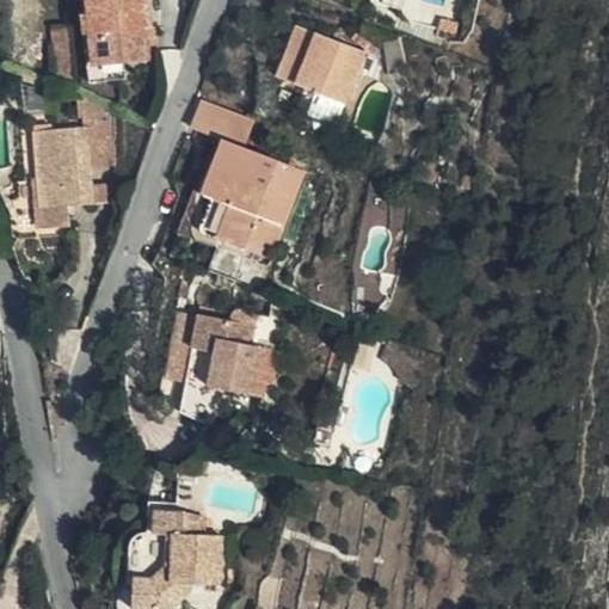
[(139,10),(147,10),(145,0),(85,0),(86,13),(88,34),(97,34),(100,63),(122,61),(145,59),(141,26),(139,10)]
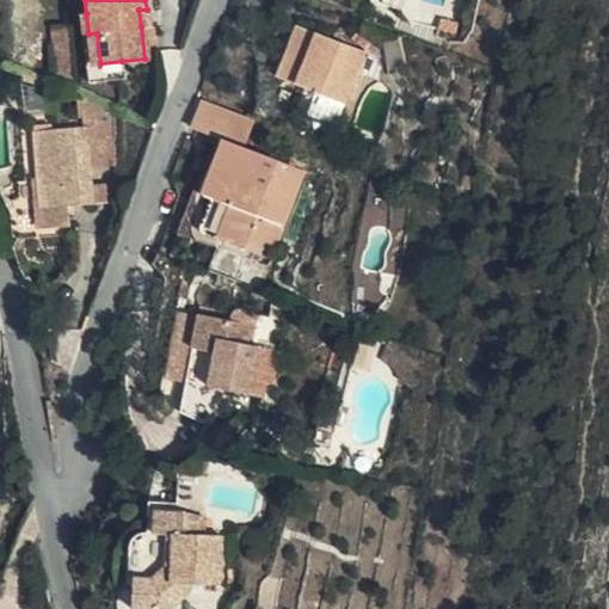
[(149,26),(147,10),(139,10),(141,26),(149,26)]
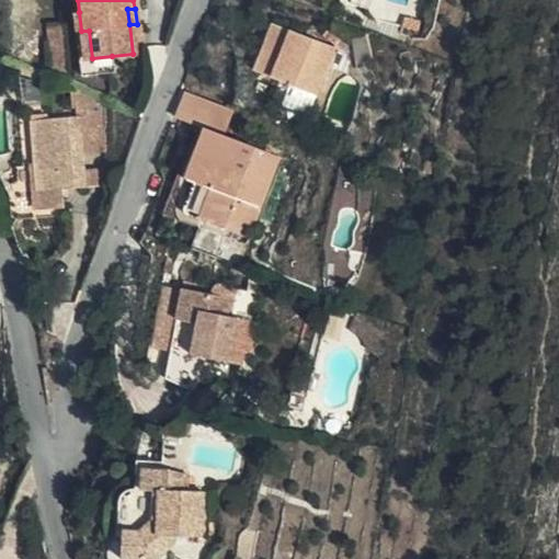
[(81,31),(79,12),(73,12),(80,73),(112,71),(112,56),(92,58),(89,31),(81,31)]
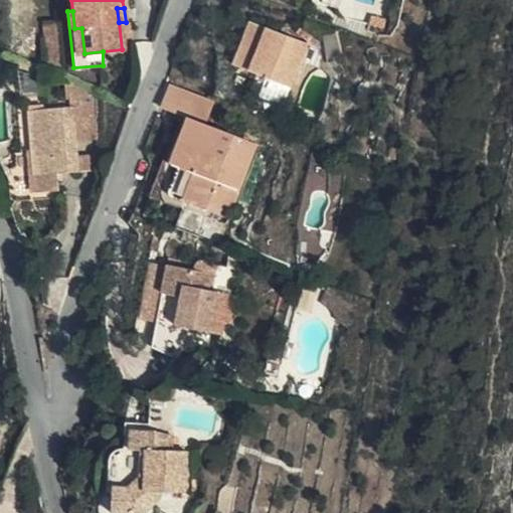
[(249,89),(258,93),(265,76),(288,87),(305,42),(249,21),(232,63),(255,73),(249,89)]
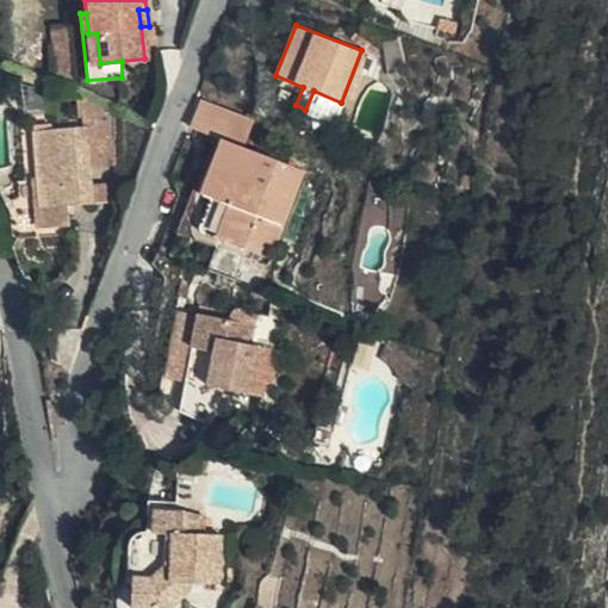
[(111,103),(78,90),(80,117),(92,117),(93,128),(111,126),(111,103)]
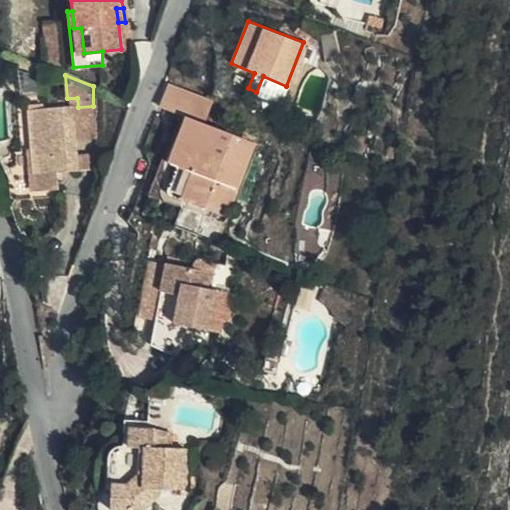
[(263,76),(256,92),(280,100),(286,86),(263,76)]
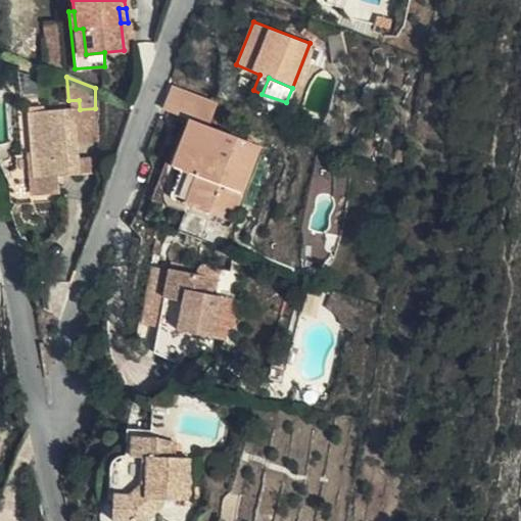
[(203,125),(212,101),(214,100),(173,84),(162,109),(189,120),(172,166),(178,170),(168,196),(227,220),(255,144),(203,125)]
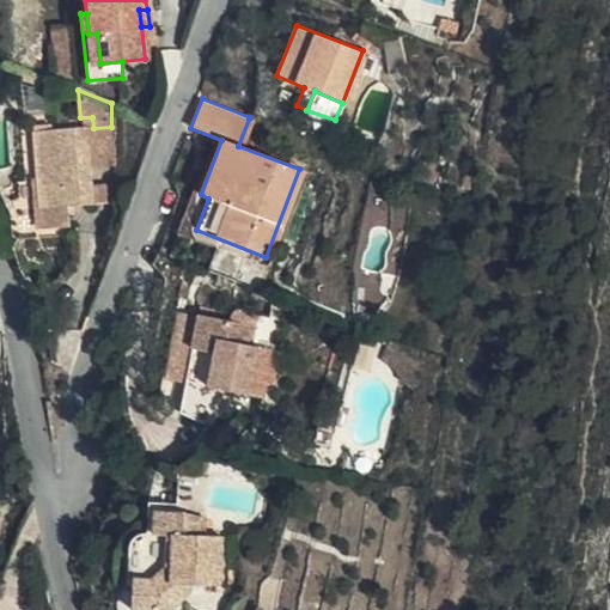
[(111,140),(111,127),(93,128),(92,117),(80,117),(80,126),(85,126),(86,140),(111,140)]
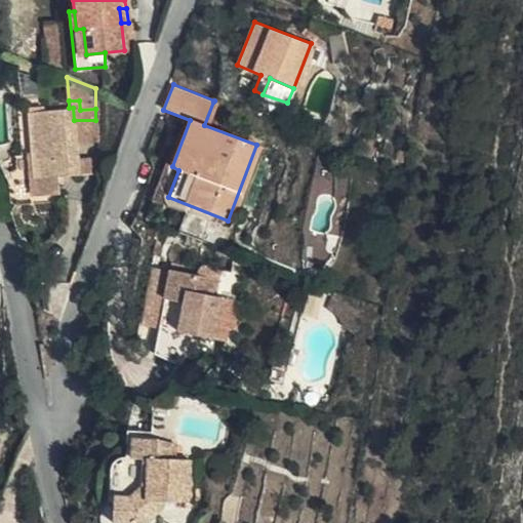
[(73,108),(69,108),(28,112),(31,155),(32,167),(34,178),(37,196),(58,193),(56,175),(80,173),(78,159),(76,144),(95,143),(95,120),(74,120),(73,108)]
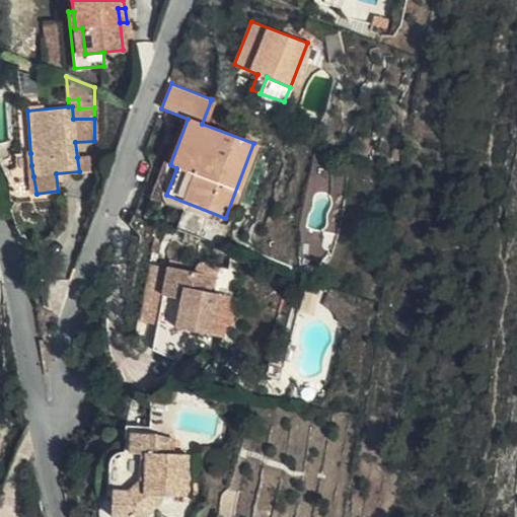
[(93,156),(77,157),(79,171),(94,170),(93,156)]
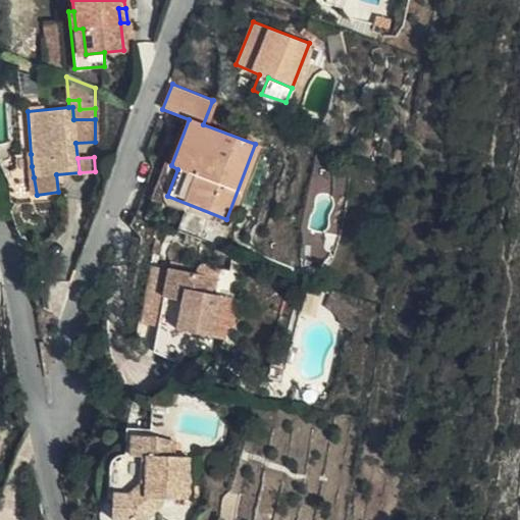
[(193,272),(168,268),(162,297),(180,300),(175,329),(188,331),(222,339),(224,325),(231,325),(241,282),(228,279),(229,272),(202,267),(200,266),(198,267),(197,267),(196,268),(194,270),(194,271),(193,272)]
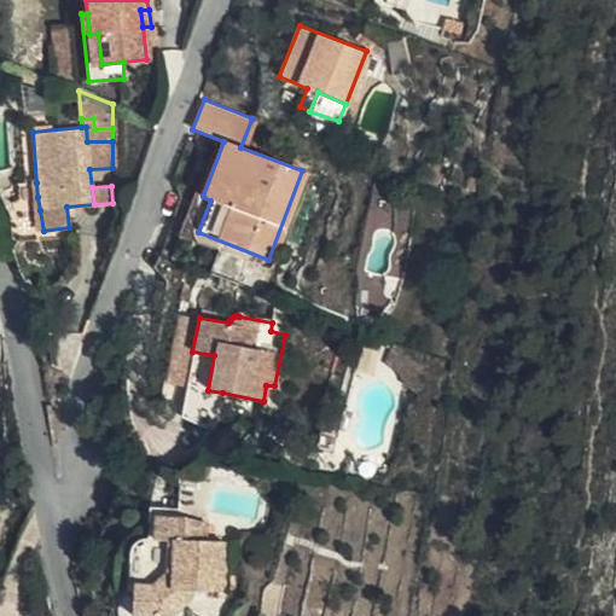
[(401,384),(414,391),(422,366),(388,344),(381,362),(396,373),(401,384)]
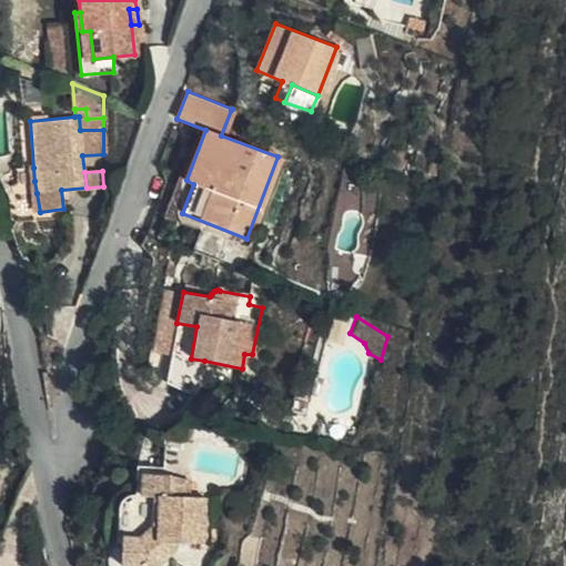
[(196,394),(204,361),(191,359),(171,354),(165,381),(196,394)]
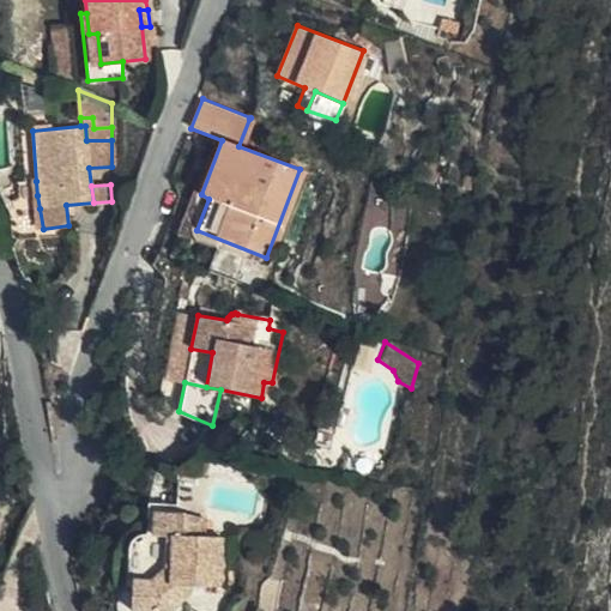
[(134,539),(133,560),(155,561),(155,580),(137,580),(137,605),(170,608),(189,591),(191,581),(222,582),(223,532),(206,531),(206,514),(182,508),(159,508),(158,530),(143,530),(134,539)]
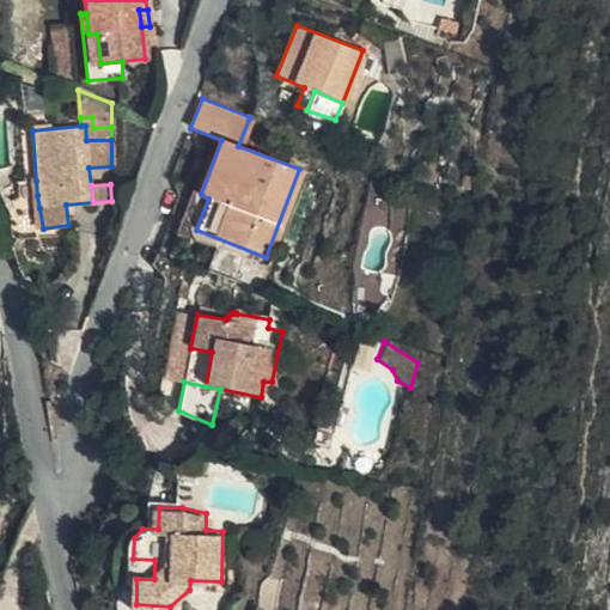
[(154,560),(133,559),(132,578),(136,579),(154,579),(154,560)]
